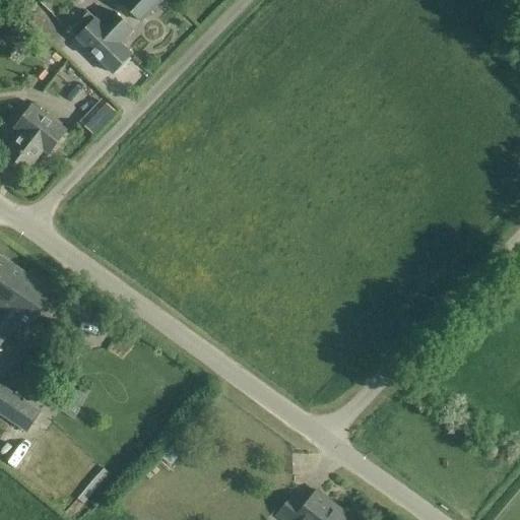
[(163,0),(122,0),(119,3),(139,23),(163,0)]
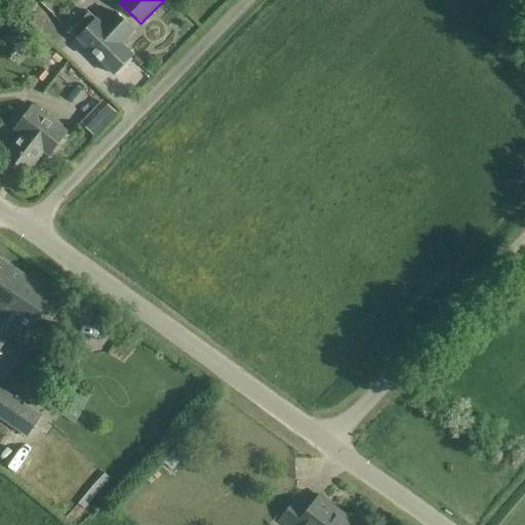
[(90,13),(71,33),(77,39),(90,52),(113,75),(132,55),(122,44),(134,32),(115,12),(103,25),(97,19),(90,13)]
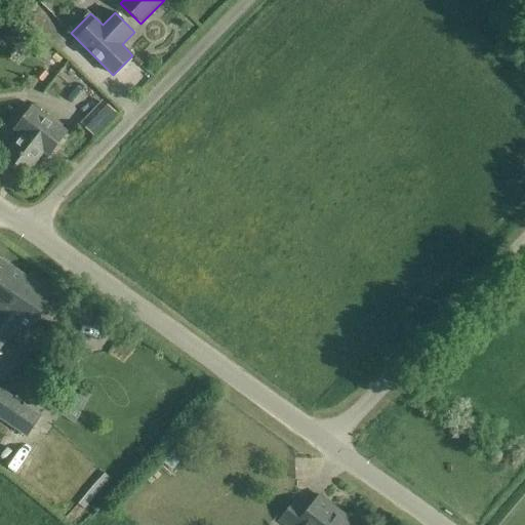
[(104,101),(81,124),(92,135),(115,112),(104,101)]
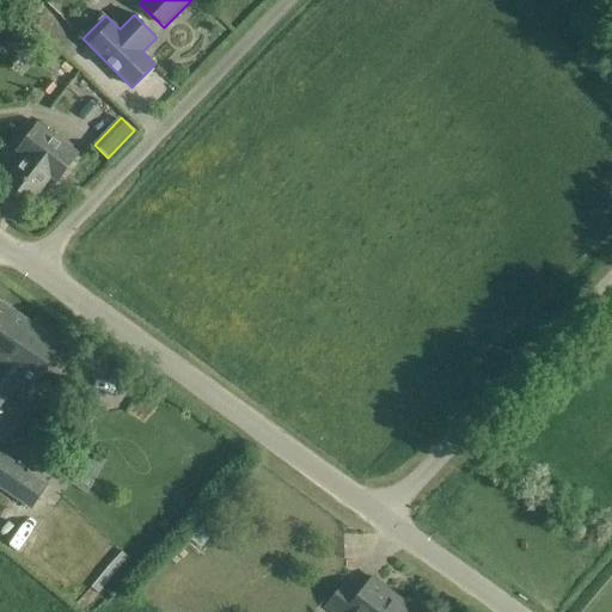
[(23,157),(0,185),(28,206),(50,177),(57,183),(65,172),(78,155),(37,123),(24,140),(16,151),(23,157)]
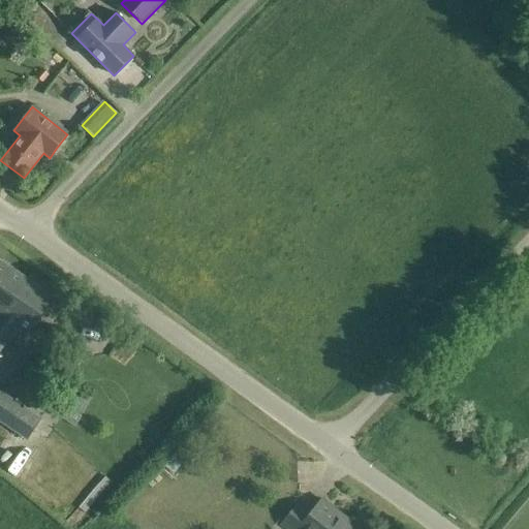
[(53,298),(0,261),(0,311),(2,312),(3,313),(19,323),(30,332),(53,298)]
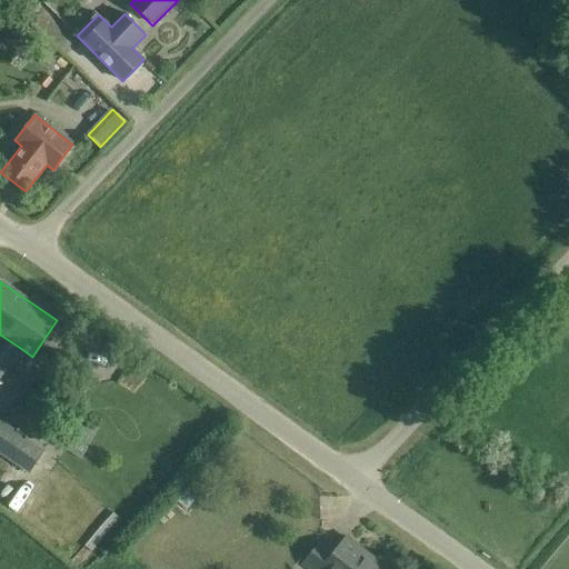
[(3,337),(0,341),(0,378),(20,348),(3,337)]
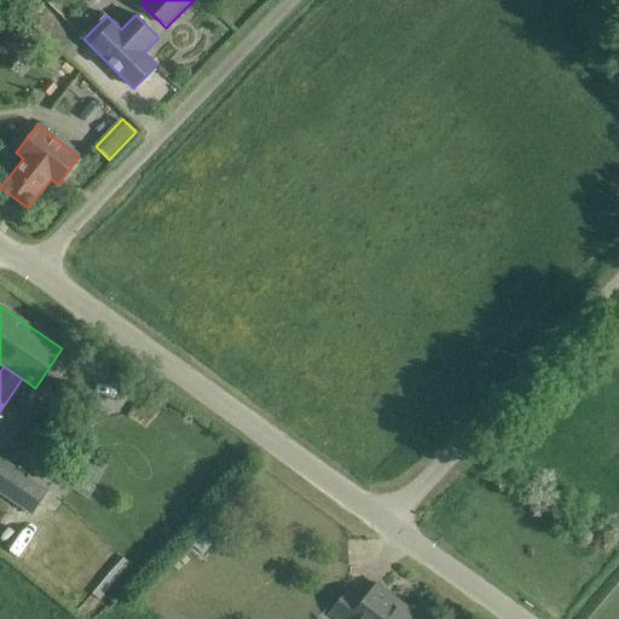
[(5,462),(0,469),(0,492),(32,514),(47,491),(5,462)]
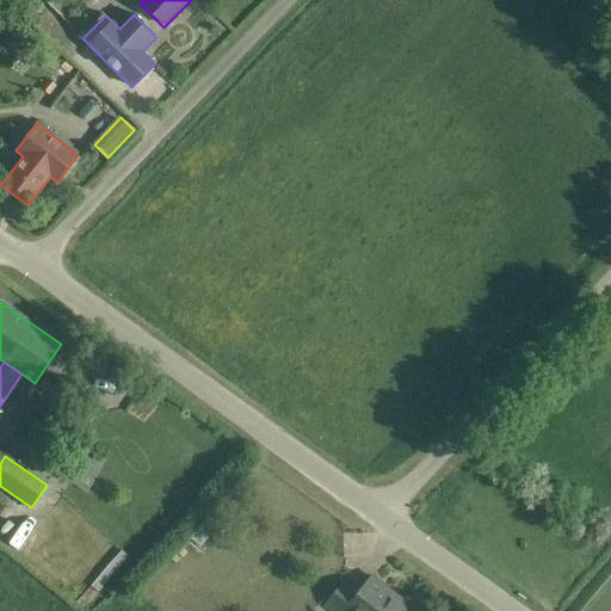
[(122,550),(91,586),(97,591),(128,556),(122,550)]
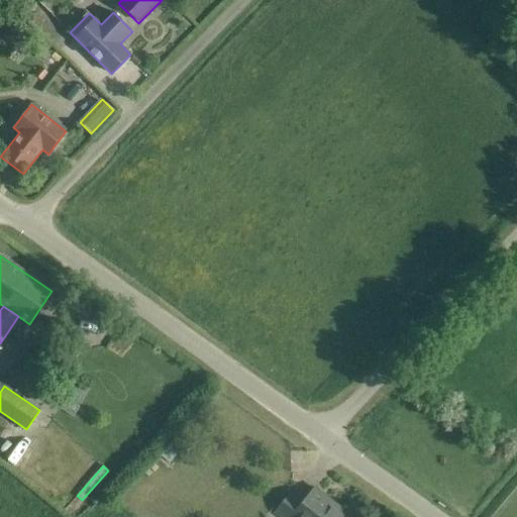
[(278,516),(350,516),(315,488),(303,504),(290,493),(273,512),(278,516)]
